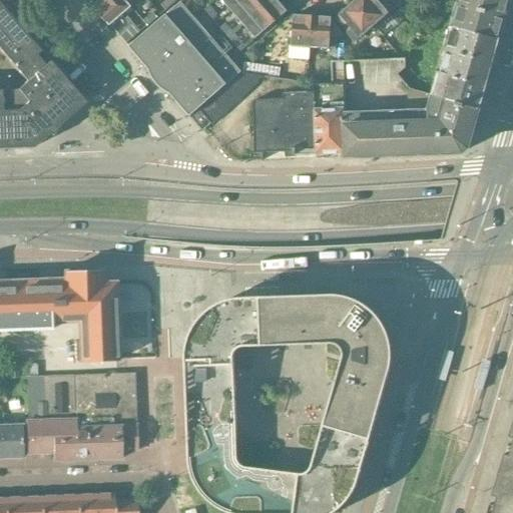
[(93,7),(95,9),(97,11),(97,13),(99,13),(104,19),(125,0),(124,0),(98,0),(100,1),(93,7)]
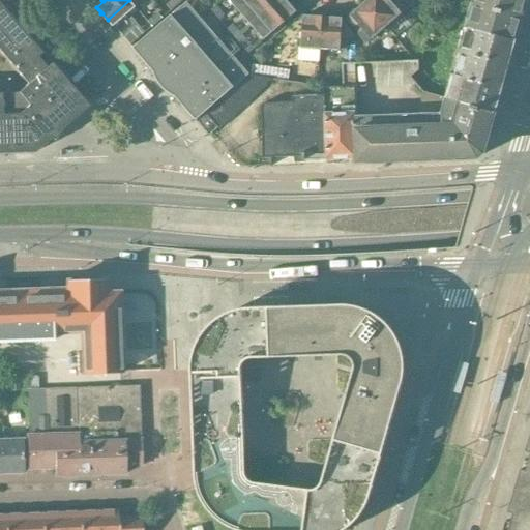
[(129,0),(108,20),(112,24),(112,26),(113,26),(123,38),(138,25),(128,13),(135,7),(129,0)]
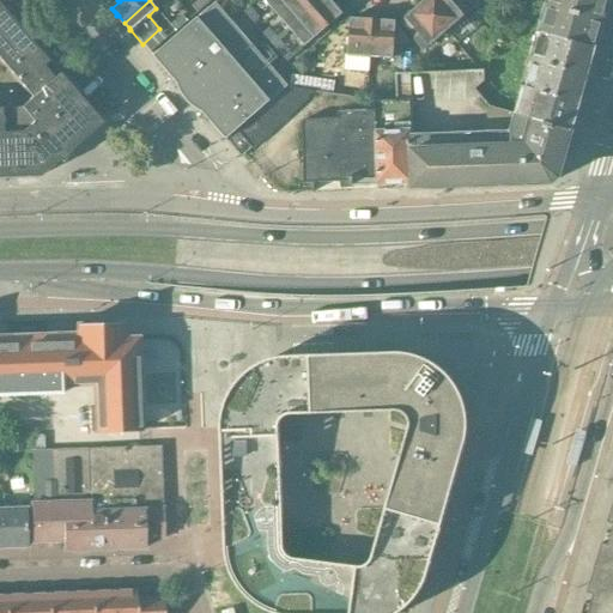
[(200,0),(193,7),(198,13),(208,4),(205,0),(200,0)]
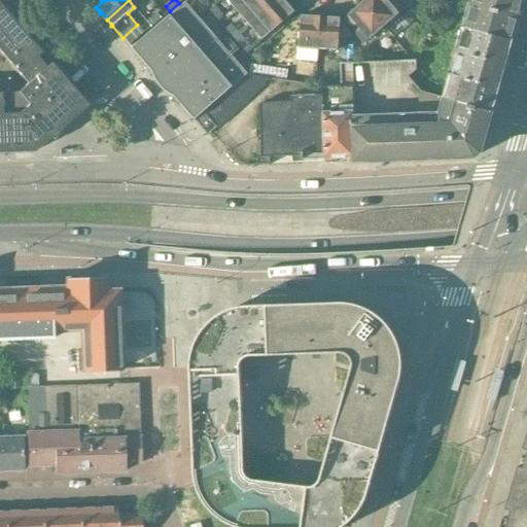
[(226,0),(238,12),(251,0),(226,0)]
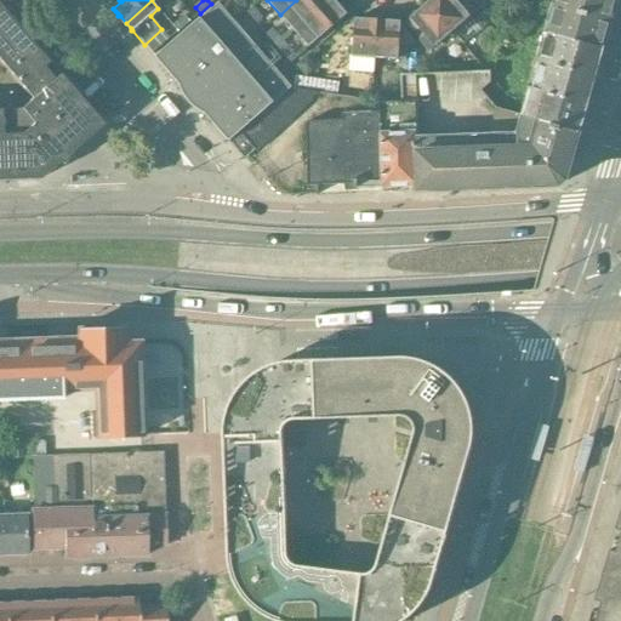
[(296,0),(280,15),(295,32),(330,0),(296,0)]
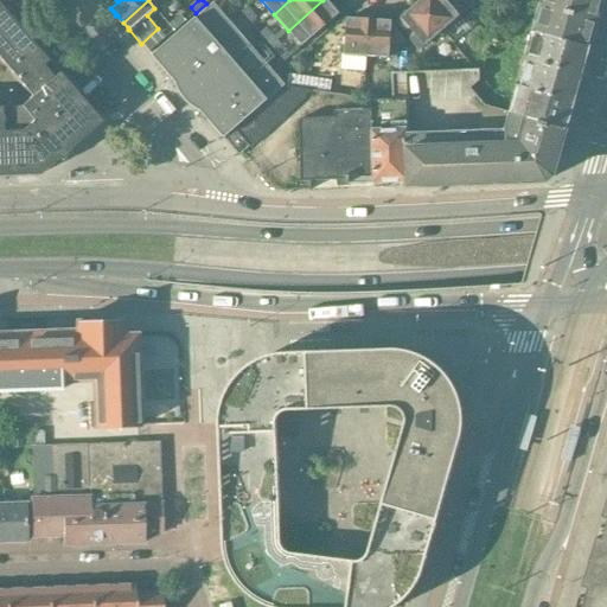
[(326,0),(323,0),(288,31),(301,46),(339,14),(326,0)]
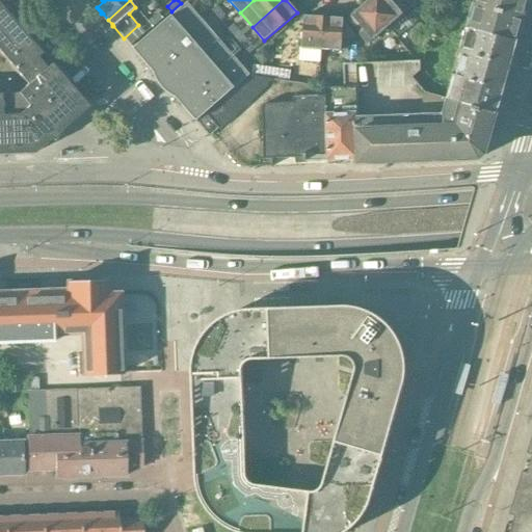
[(370,0),(366,3),(387,28),(402,15),(402,14),(407,9),(399,0),(398,0),(394,4),(390,0),(370,0)]
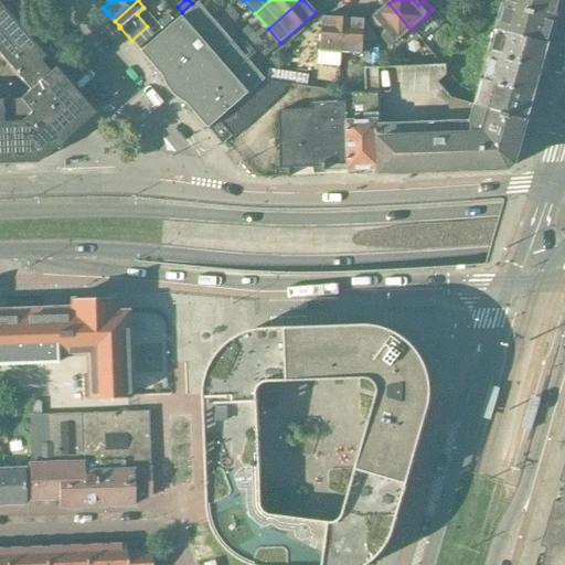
[(429,0),(440,12),(440,0),(429,0)]
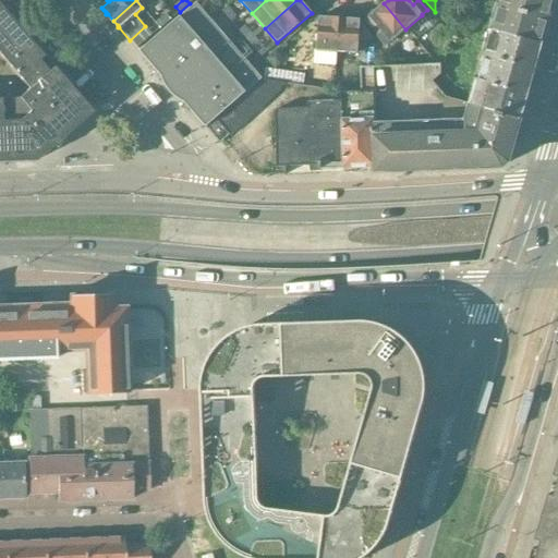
[(472,23),(478,2),(472,0),(464,0),(459,20),(472,23)]
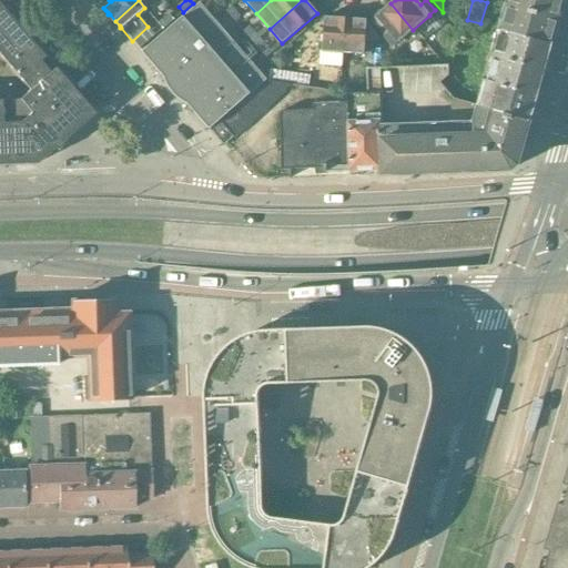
[(565,0),(511,0),(510,7),(559,21),(565,0)]
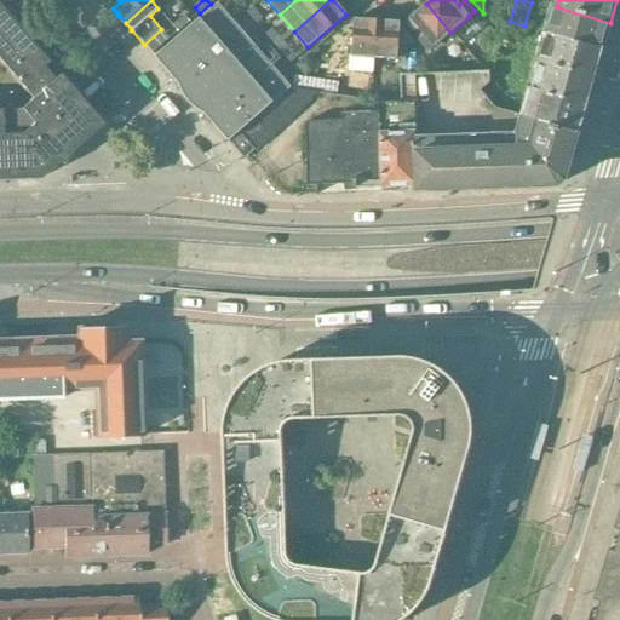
[(156,57),(179,85),(182,89),(182,91),(184,95),(185,97),(188,101),(190,103),(193,105),(196,108),(199,110),(202,113),(206,114),(229,142),(291,87),(218,4),(156,57)]
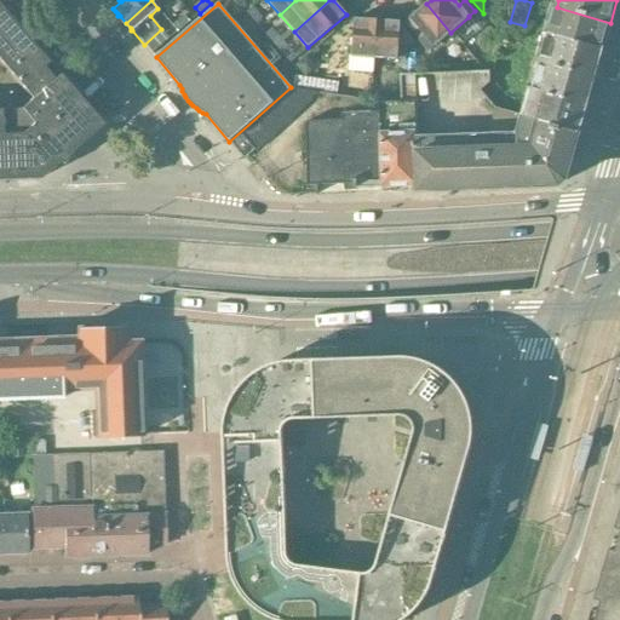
[(451,33),(426,4),(406,22),(414,32),(418,28),(424,35),(418,40),(428,52),(434,46),(435,47),(451,33)]
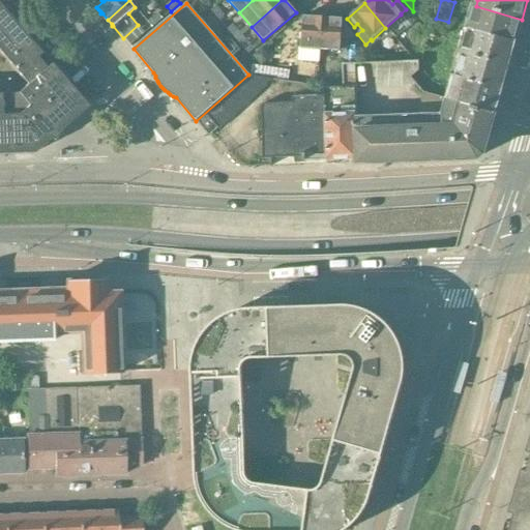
[(40,54),(1,8),(0,6),(0,54),(17,74),(35,57),(40,54)]
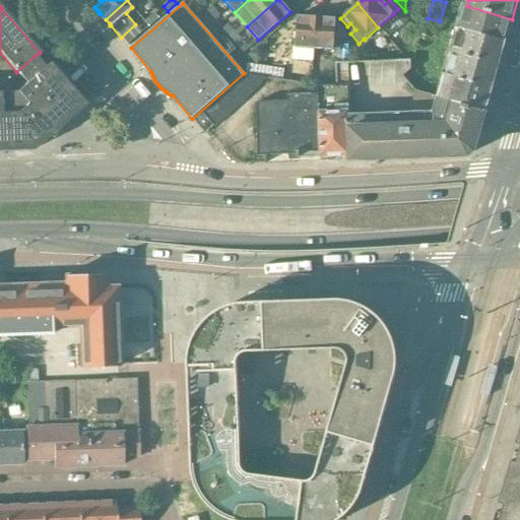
[(220,15),(212,6),(207,10),(215,19),(220,15)]
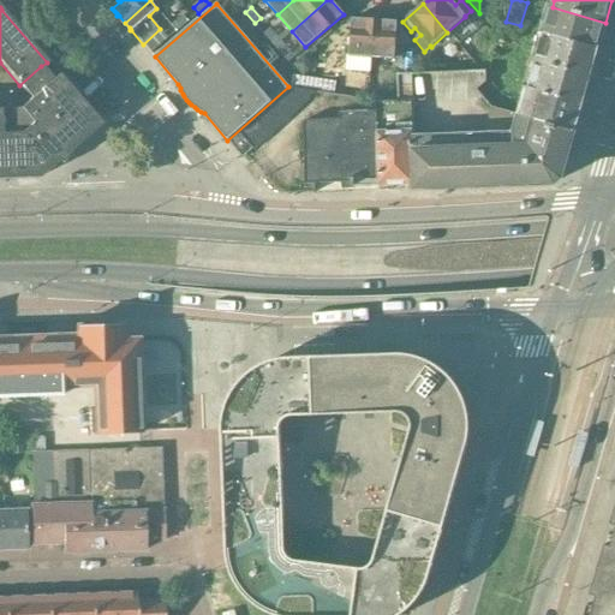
[(605,23),(553,7),(544,34),(597,49),(605,23)]
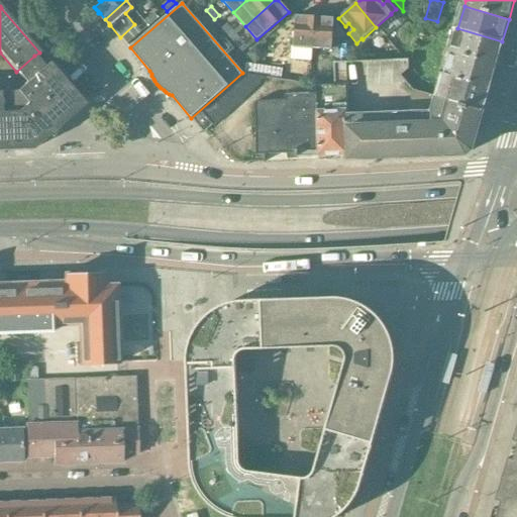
[(144,21),(148,26),(158,18),(153,13),(144,21)]
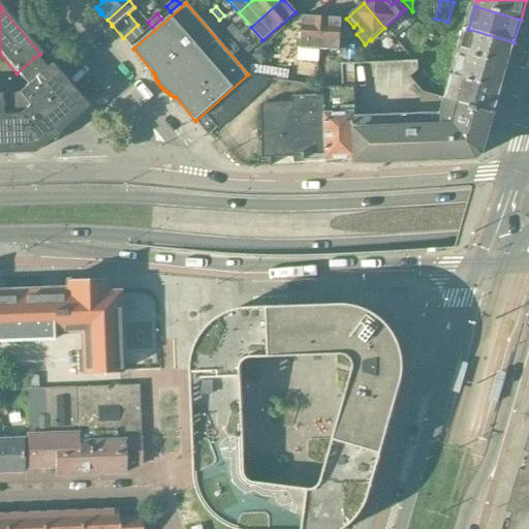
[(319,50),(321,18),(303,17),(301,48),(299,48),(298,61),(318,63),(319,50)]
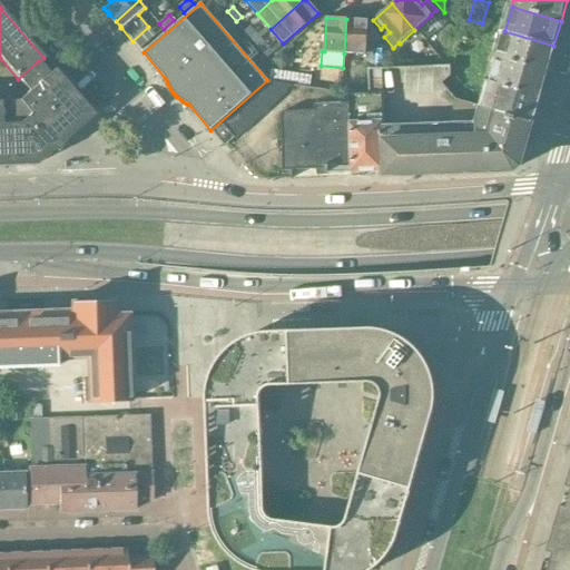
[(379,36),(367,22),(367,20),(346,19),(344,53),(365,55),(373,55),(373,41),(379,41),(379,36)]
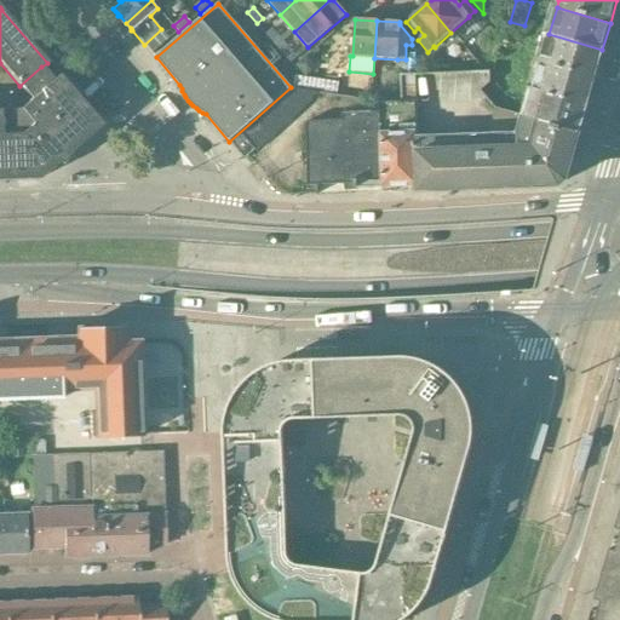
[(267,34),(276,46),(282,41),(273,29),(267,34)]
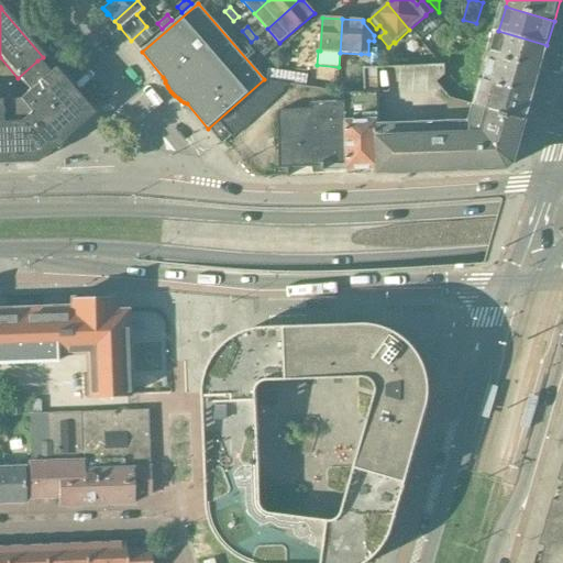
[(547,45),(498,31),(494,30),(486,54),(540,69),(547,45)]
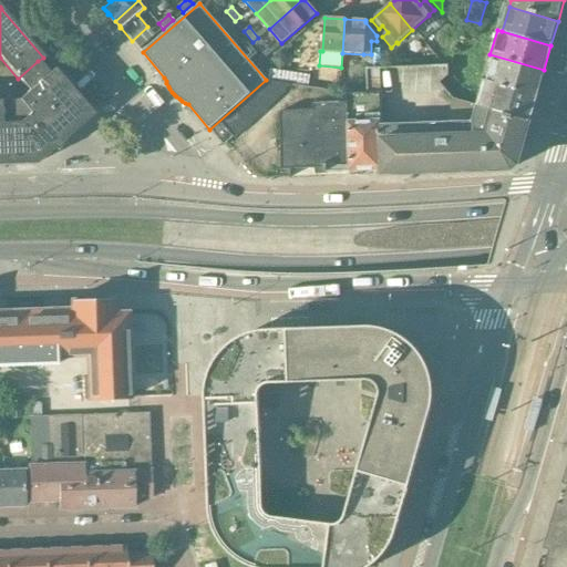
[(266,47),(258,38),(253,42),(260,52),(266,47)]
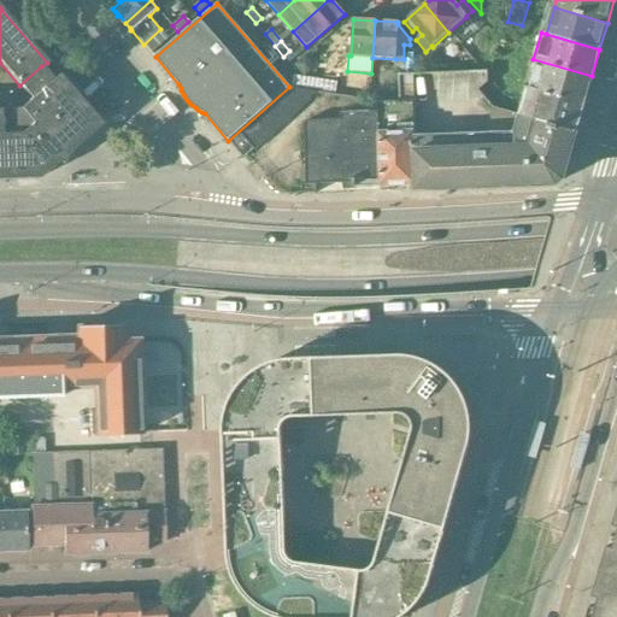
[(305,54),(294,65),(304,76),(311,70),(311,63),(305,54)]
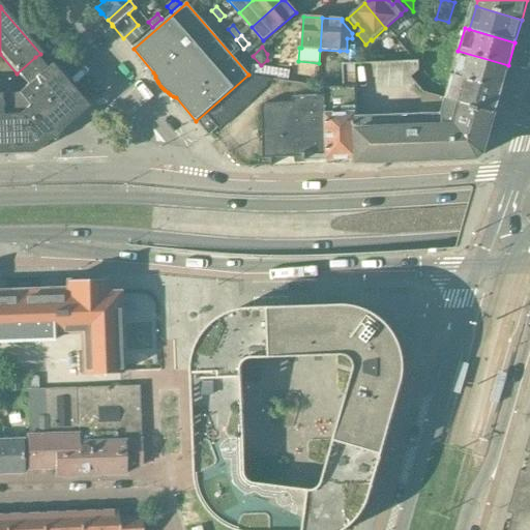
[(508,65),(458,51),(451,76),(501,90),(508,65)]
